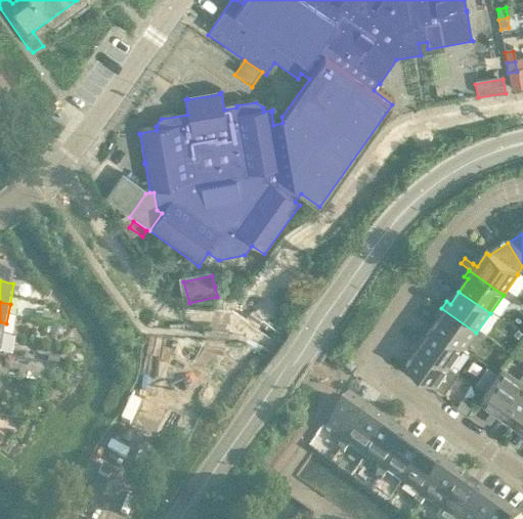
[(440,317),(432,330),(463,351),(476,333),(441,308),(437,314),(440,317)]
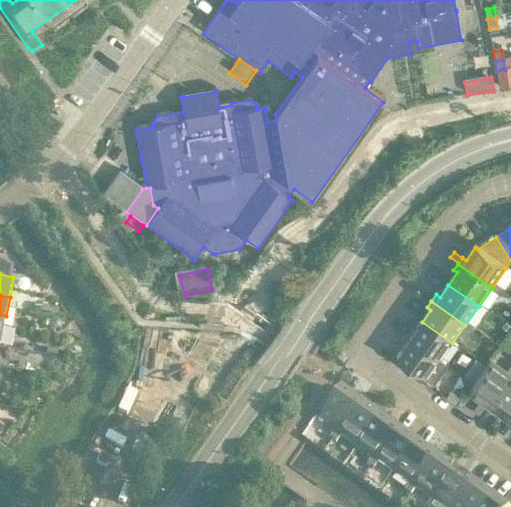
[(439,362),(452,343),(422,322),(413,334),(410,331),(405,338),(439,362)]
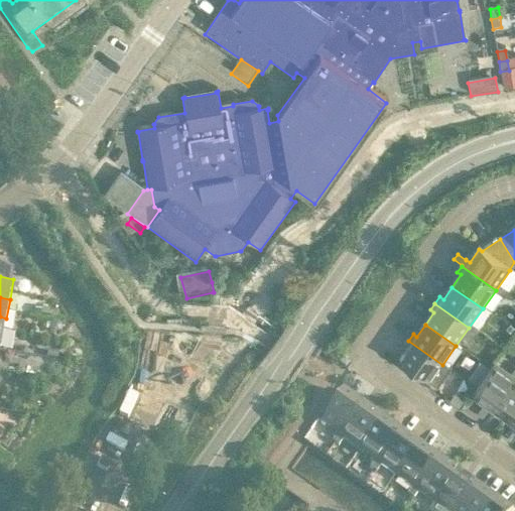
[(510,328),(506,333),(512,337),(514,334),(514,331),(510,328)]
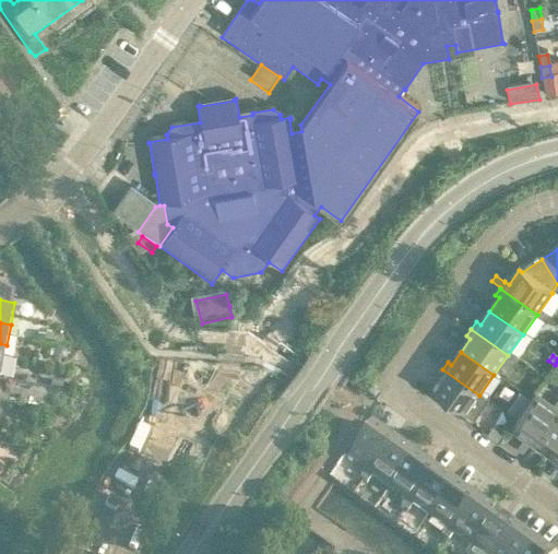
[(479,396),(442,369),(438,376),(441,379),(431,393),(435,396),(462,415),(464,416),(479,396)]
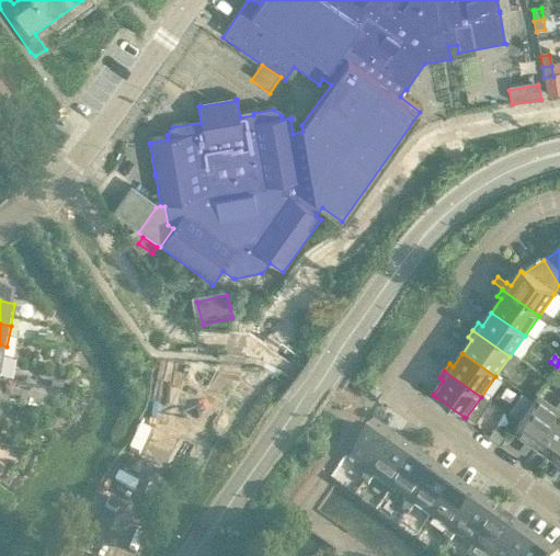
[(53,388),(52,396),(64,398),(65,390),(53,388)]
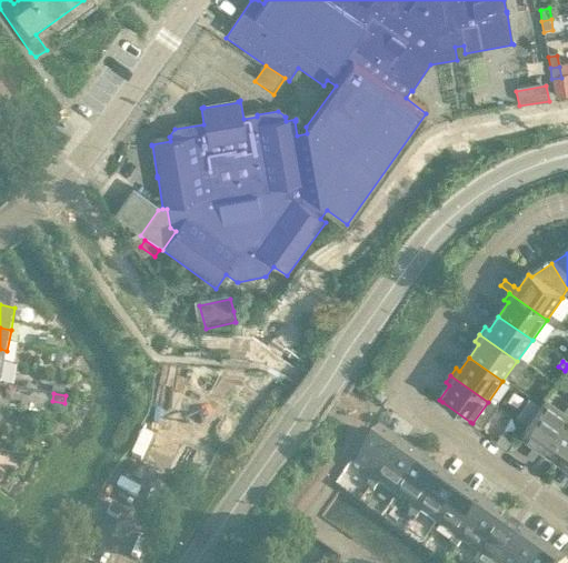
[(442,402),(439,408),(467,428),(470,422),(442,402)]
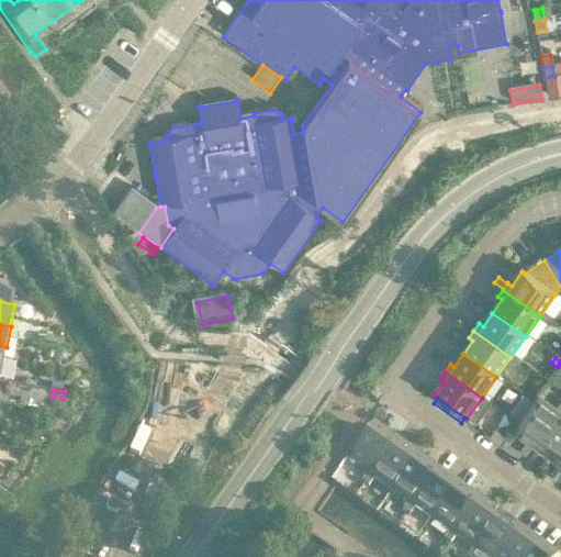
[(533,450),(559,413),(538,398),(514,432),(528,442),(526,446),(519,455),(525,459),(531,449),(533,450)]
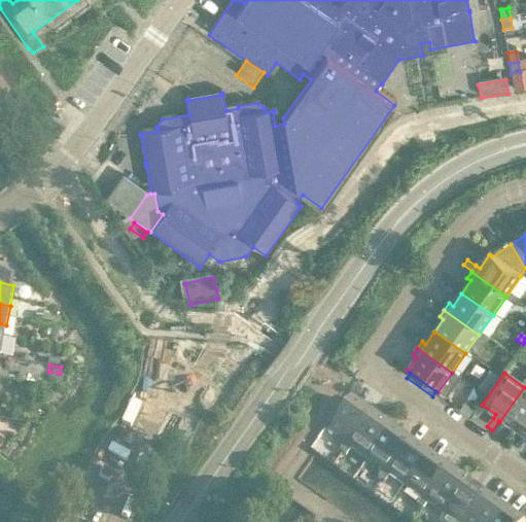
[(521,432),(525,425),(525,388),(524,387),(499,422),(505,427),(509,423),(521,432)]
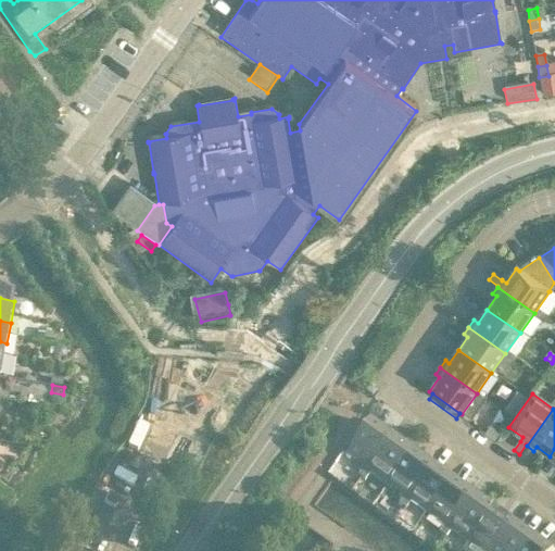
[(345,463),(367,478),(393,441),(386,436),(383,440),(369,430),(345,463)]
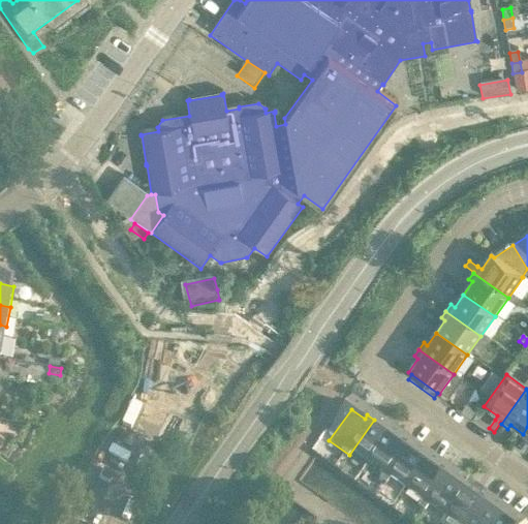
[(380,424),(374,420),(349,455),(368,468),(391,437),(378,428),(380,424)]
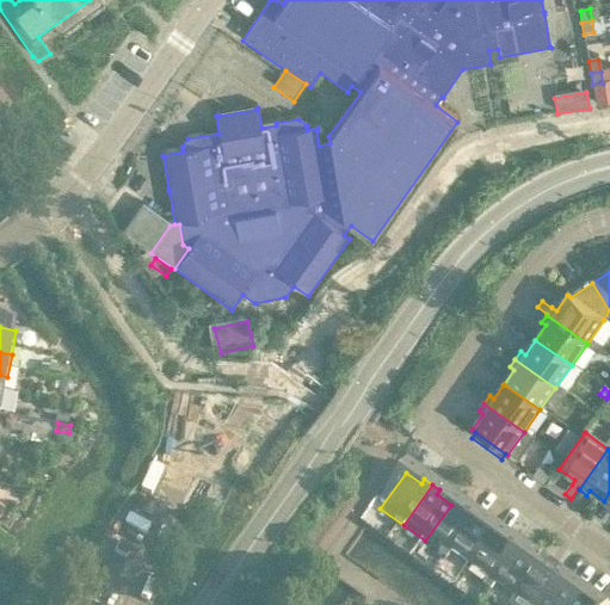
[(466,514),(451,505),(425,541),(448,556),(476,516),(469,511),(466,514)]
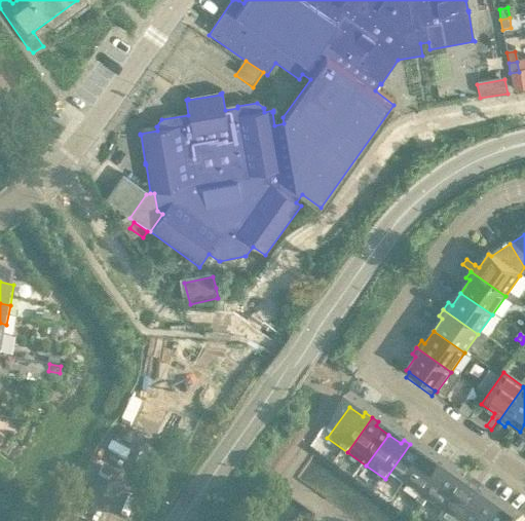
[(404,492),(426,461),(414,452),(416,449),(410,444),(385,479),(404,492)]
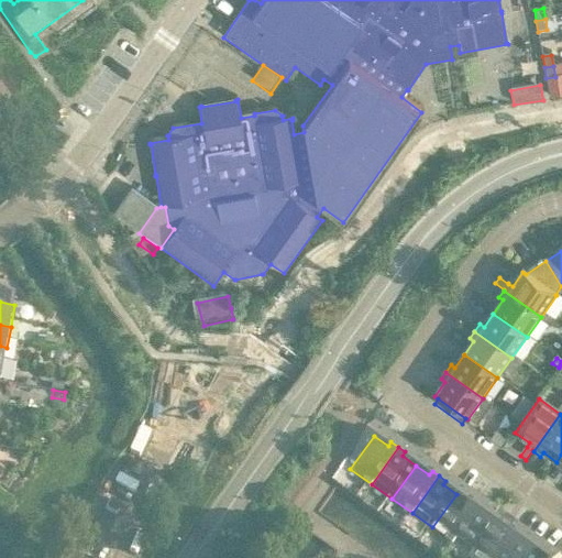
[(470,504),(456,494),(432,527),(453,543),(480,505),(473,500),(470,504)]
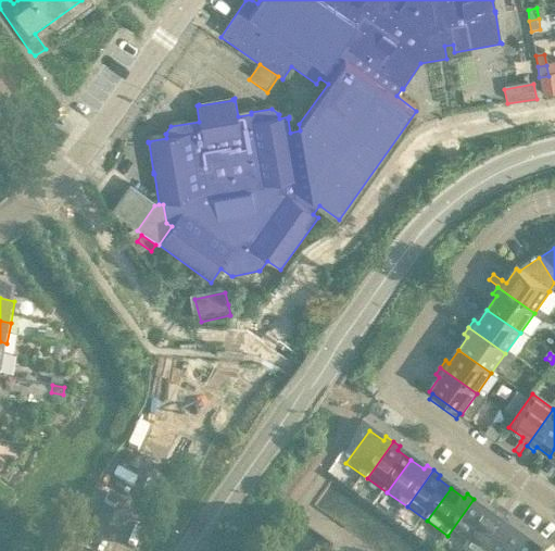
[(467,550),(491,517),(478,508),(481,503),(474,499),(448,536),(467,550)]
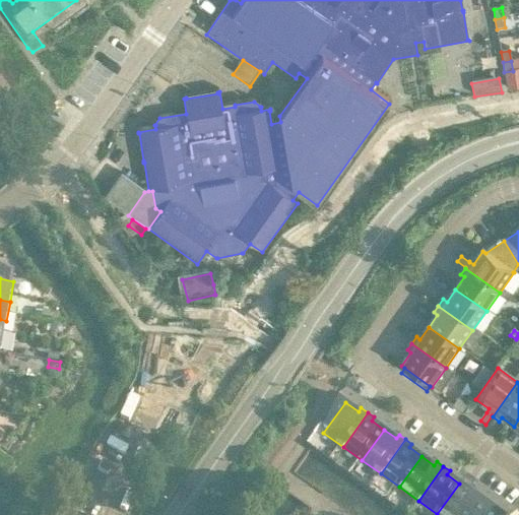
[(471,492),(459,484),(437,514),(465,514),(480,493),(474,489),(471,492)]
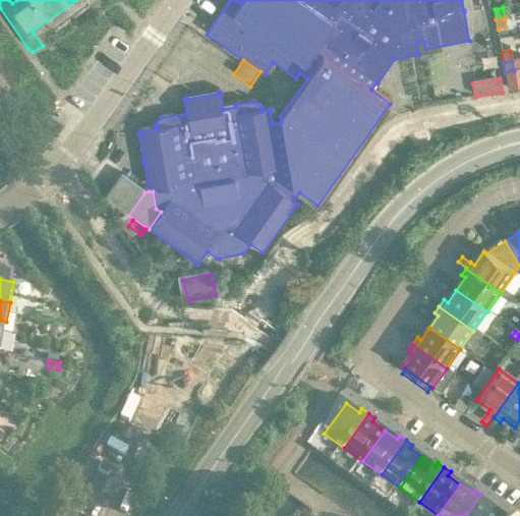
[(495,515),(498,511),(485,502),(488,499),(481,494),(466,515),(495,515)]
